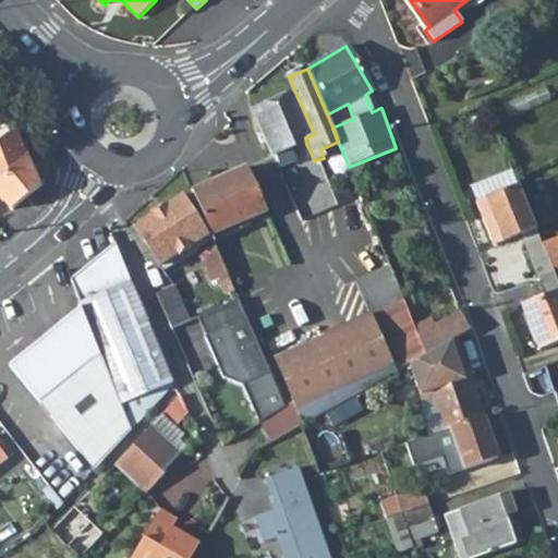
[(305,137),(314,134),(294,91),(253,108),(275,158),(276,157),(306,144),(305,137)]
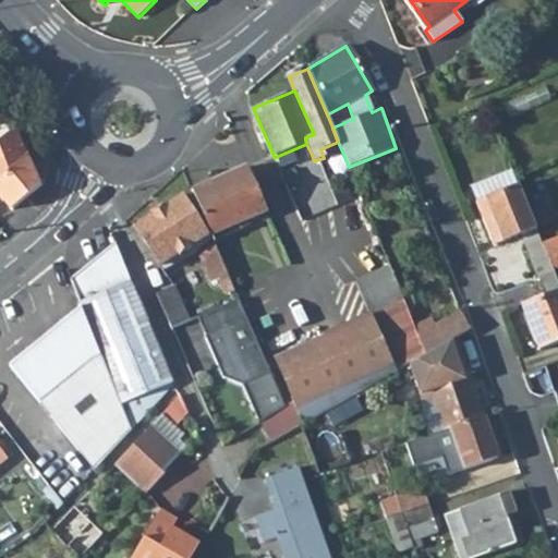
[(15,130),(0,141),(0,195),(12,209),(40,186),(15,130)]
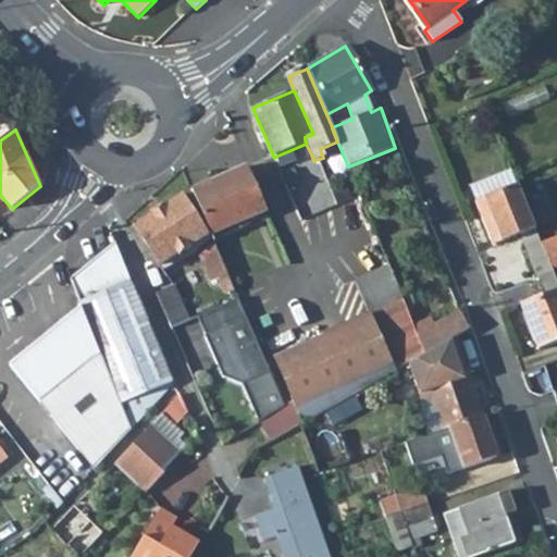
[(275,157),(280,168),(311,155),(306,144),(275,157)]
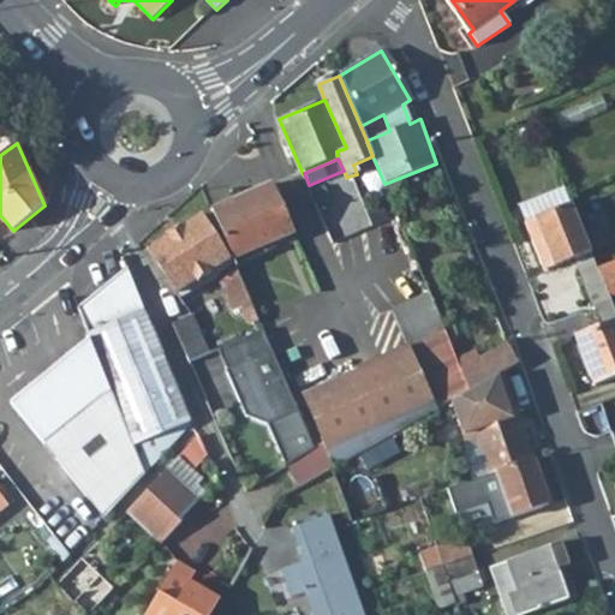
[(273,185),(212,210),(231,258),(232,260),(292,233),(273,185)]
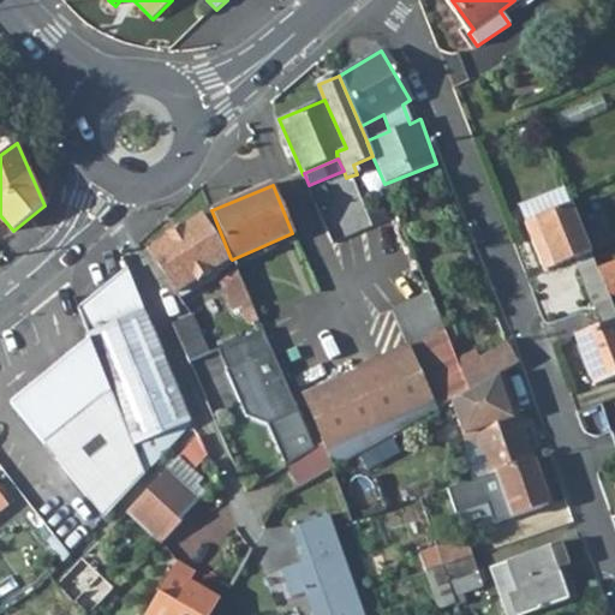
[(524,221),(543,272),(572,261),(592,310),(599,327),(614,321),(614,311),(609,297),(597,268),(591,252),(573,210),(571,204),(563,187),(518,207),(524,221)]
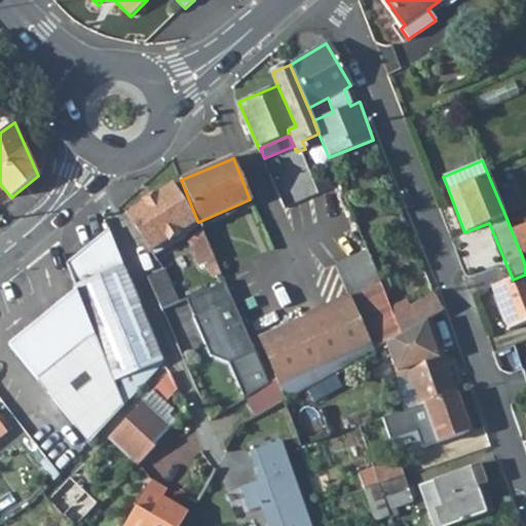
[(503,178),(510,193),(525,186),(520,171),(503,178)]
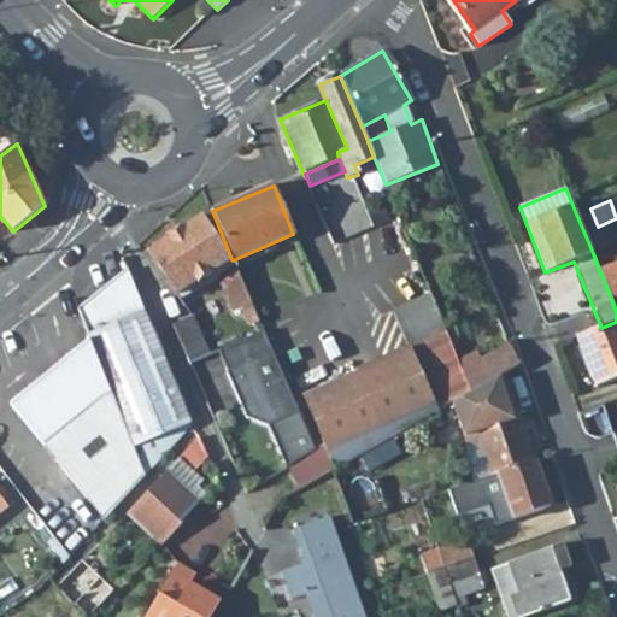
[(201,217),(148,251),(176,295),(198,281),(223,265),(229,260),(201,217)]
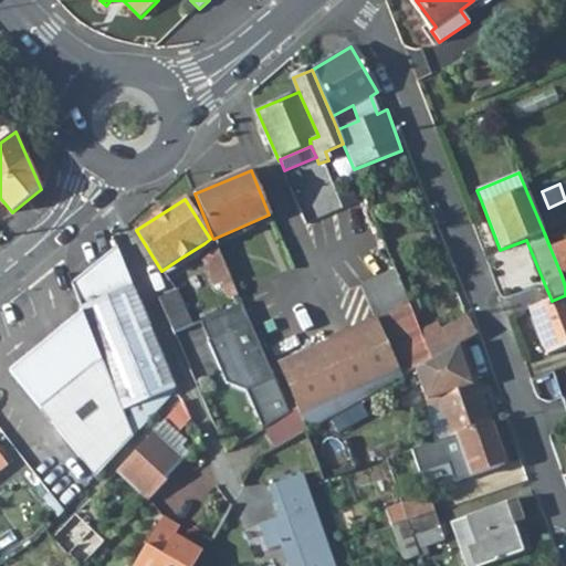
[(565,222),(544,232),(549,247),(565,240),(565,222)]
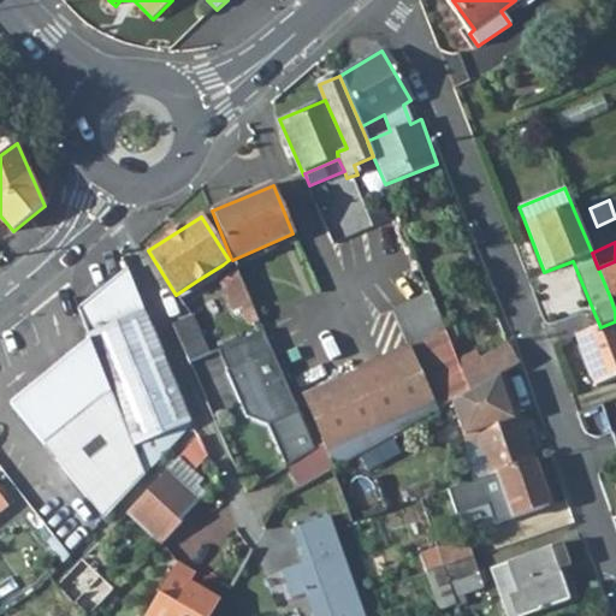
[(238,272),(232,260),(231,259),(229,260),(223,265),(227,277),(220,280),(234,312),(242,308),(249,327),(259,323),(238,272)]
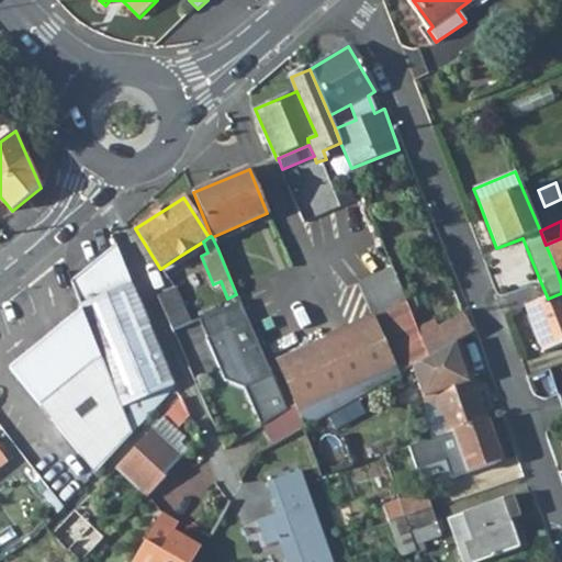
[(561,238),(546,245),(557,271),(561,268),(561,238)]
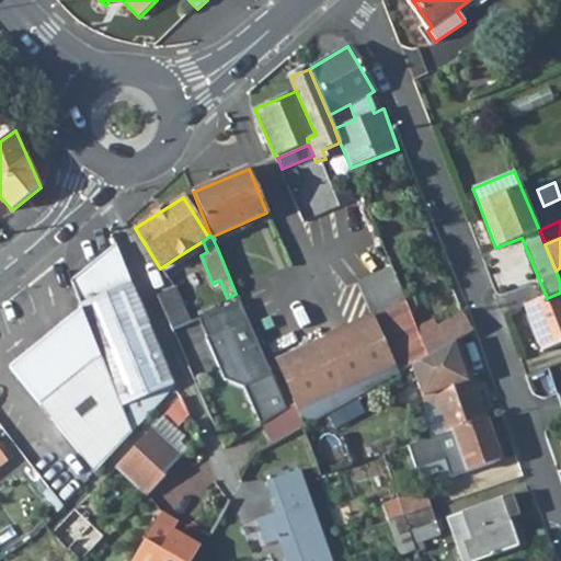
[(160,268),(167,278),(186,266),(180,255),(160,268)]
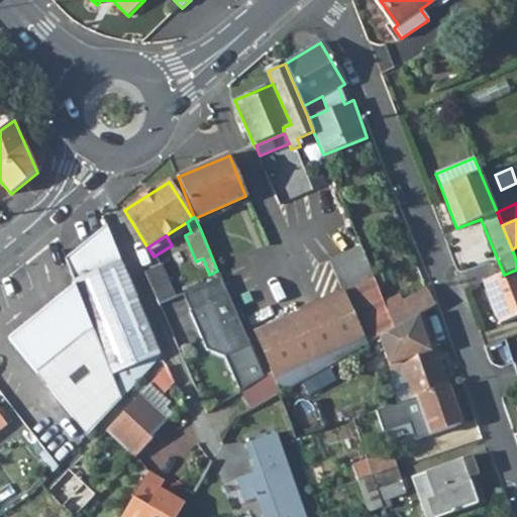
[(8,338),(73,418),(96,399),(108,413),(121,399),(111,376),(162,353),(114,238),(65,259),(75,284),(8,338)]
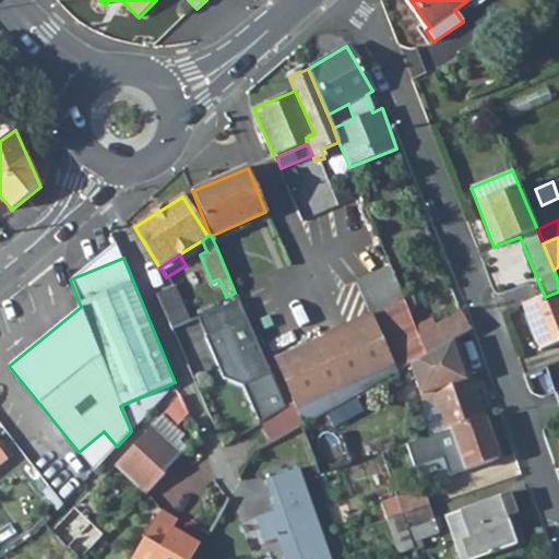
[(427,357),(416,329),(390,266),(355,281),(369,314),(274,359),(289,394),(282,397),(285,408),(261,424),(273,444),(300,430),(305,428),(305,427),(401,372),(408,367),(427,357)]
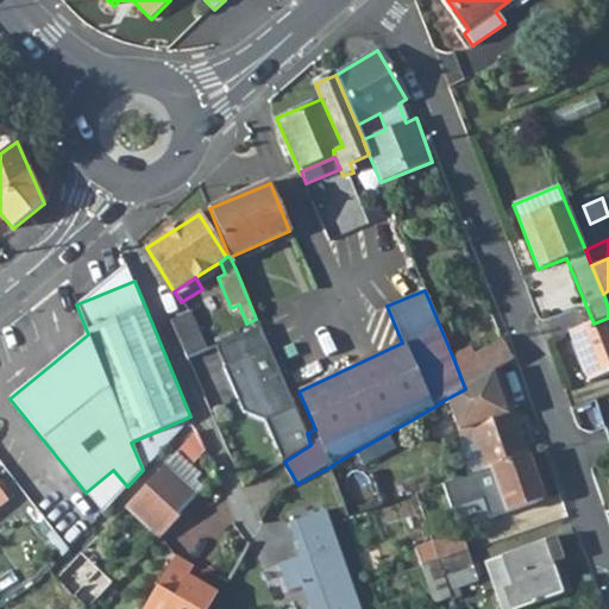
[(576,311),(583,328),(594,324),(586,307),(576,311)]
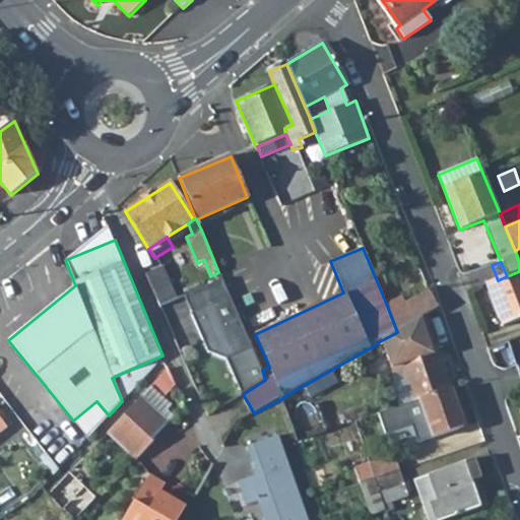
[(468,275),(474,289),(484,285),(498,280),(492,265),(468,275)]
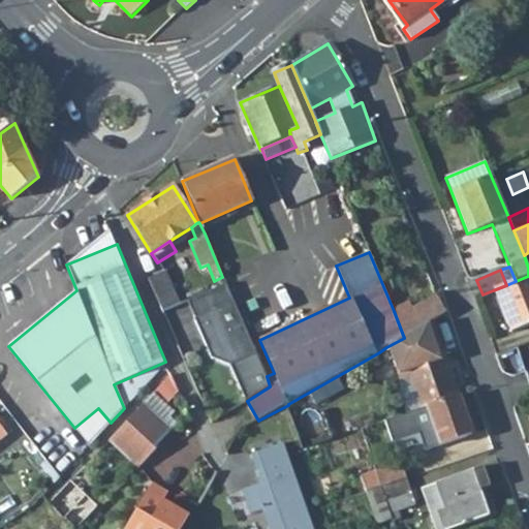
[(166,272),(149,278),(163,310),(180,303),(166,272)]
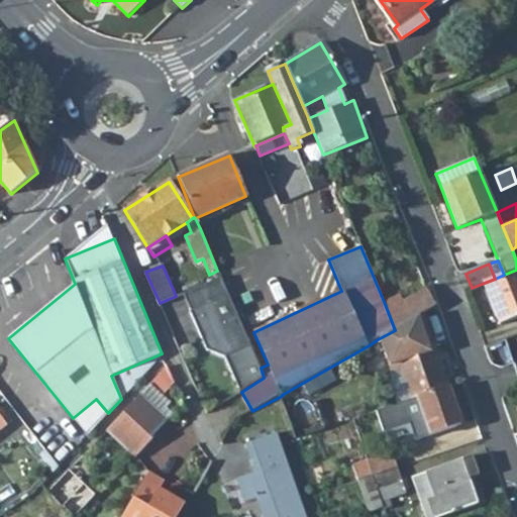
[(516,317),(516,270),(504,275),(495,279),(482,284),(498,325),(516,317)]
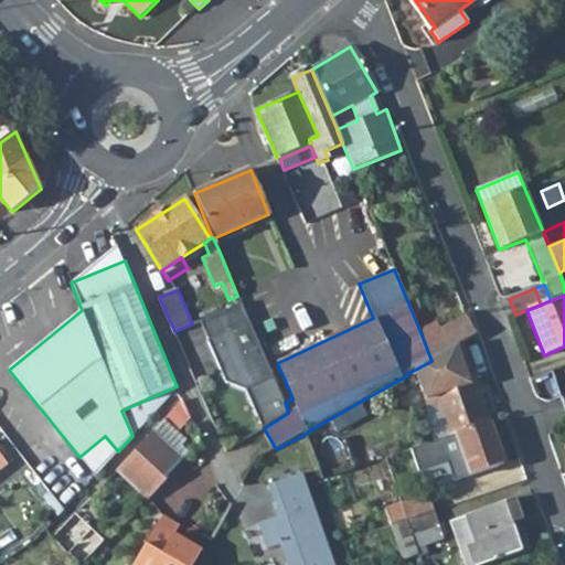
[(241,304),(200,320),(209,339),(225,382),(245,391),(262,429),(264,428),(288,413),(285,402),(269,366),(241,304)]
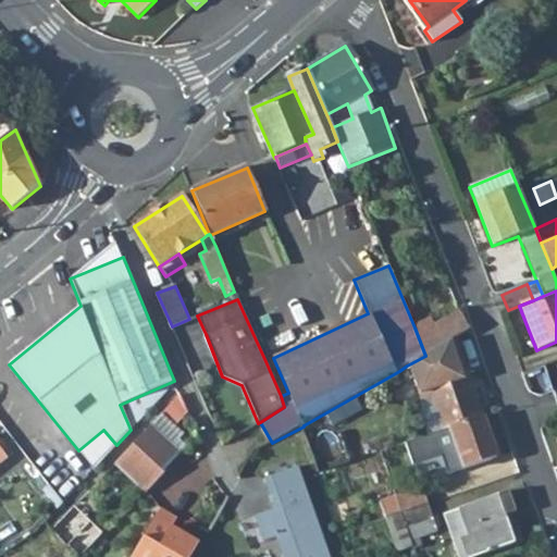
[(431,319),(415,327),(425,356),(454,339),(469,332),(458,311),(434,324),(431,319)]
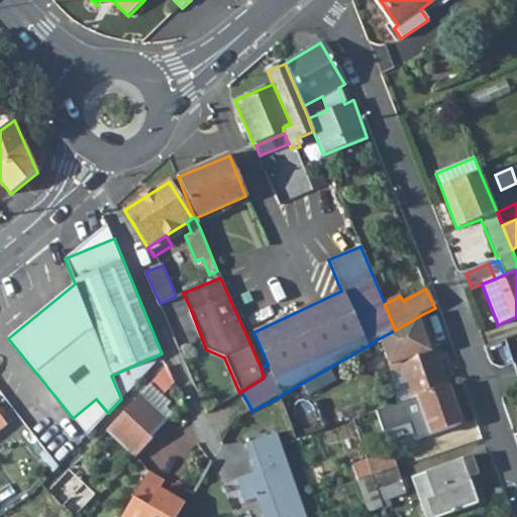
[(401,369),(411,399),(448,387),(421,315),(395,330),(378,339),(390,373),(401,369)]
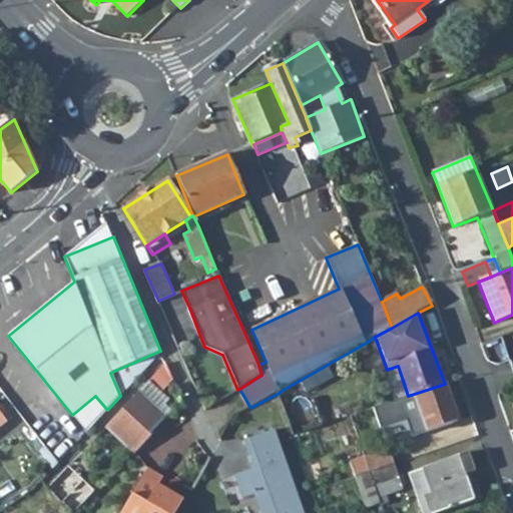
[(110,373),(120,396),(161,353),(160,351),(110,373)]
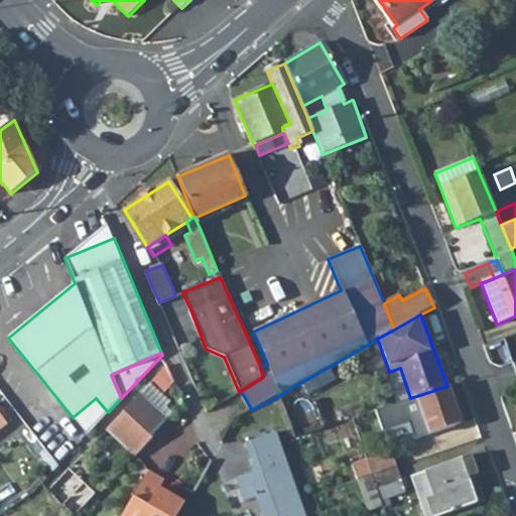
[(165,365),(109,426),(138,454),(153,437),(151,435),(173,413),(167,407),(170,402),(162,394),(173,383),(165,365)]
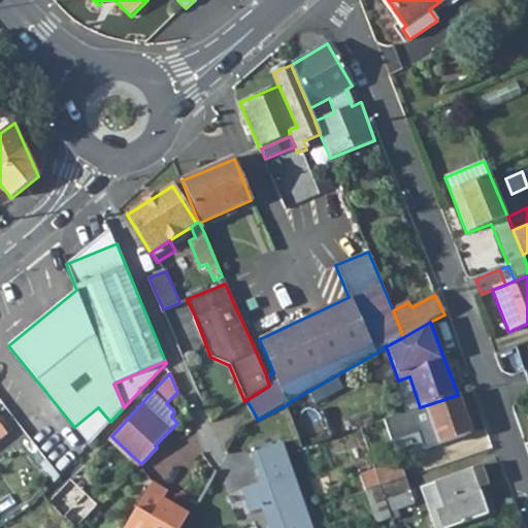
[(420,407),(384,421),(393,443),(419,433),(425,451),(467,435),(461,418),(465,416),(458,395),(420,407)]
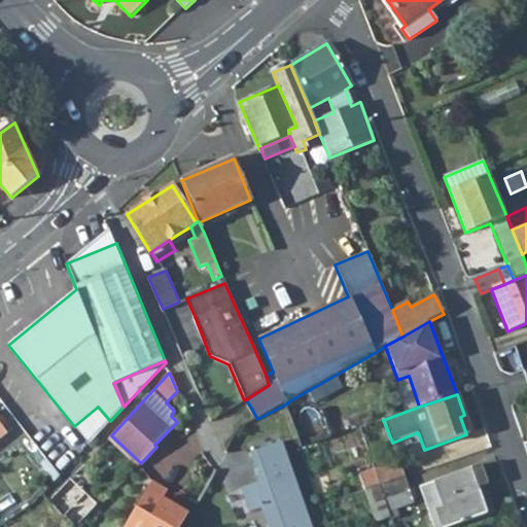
[(74,426),(89,444),(110,421),(98,407),(74,426)]
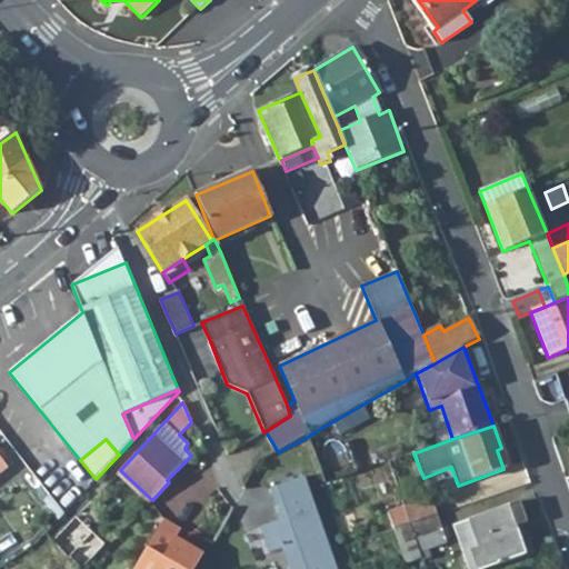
[(503,469),(509,467),(501,448),(497,450),(503,469)]
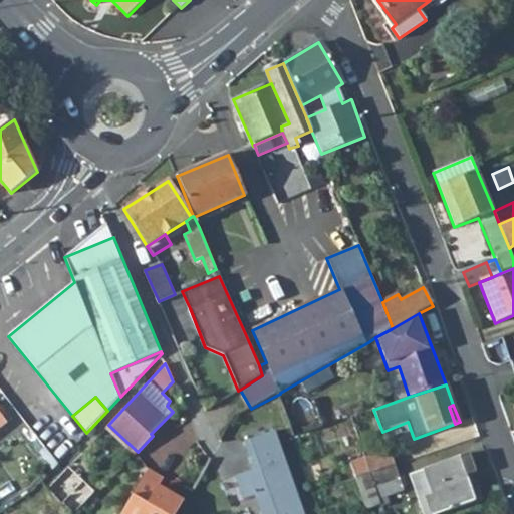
[(104,430),(134,457),(138,452),(108,425),(104,430)]
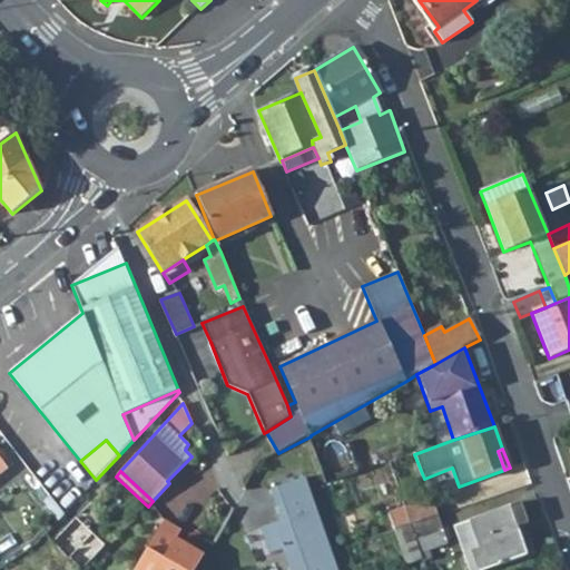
[(335,569),(303,479),(268,491),(281,523),(259,530),(268,557),(282,551),(287,569),(335,569)]
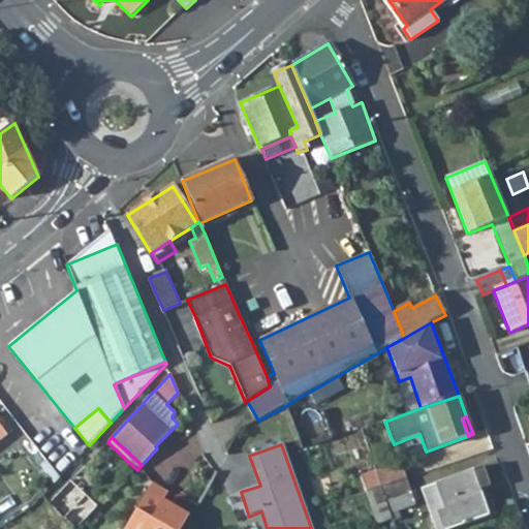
[(401,464),(375,472),(361,477),(366,493),(380,488),(406,478),(401,464)]
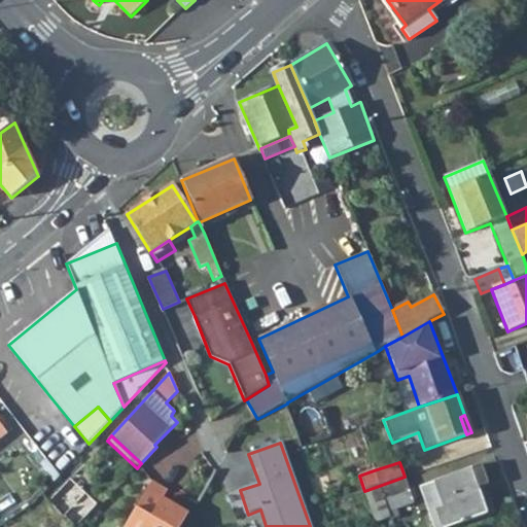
[(452,526),(488,515),(478,488),(488,485),(481,465),(433,482),(434,485),(420,490),(432,526),(452,526)]
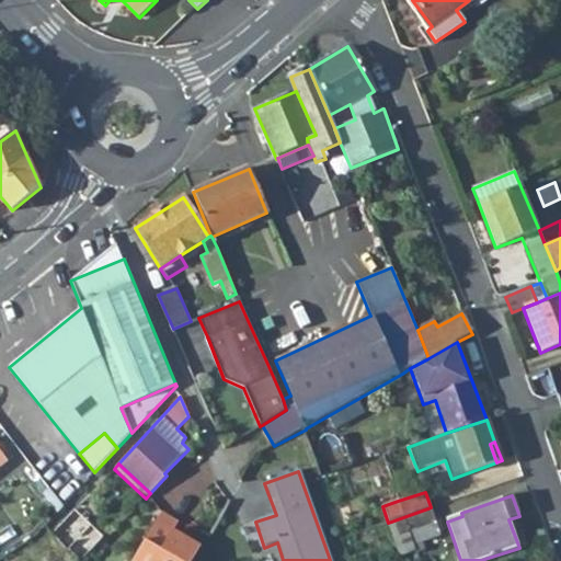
[(439,535),(431,507),(403,517),(415,551),(423,548),(421,540),(439,535)]
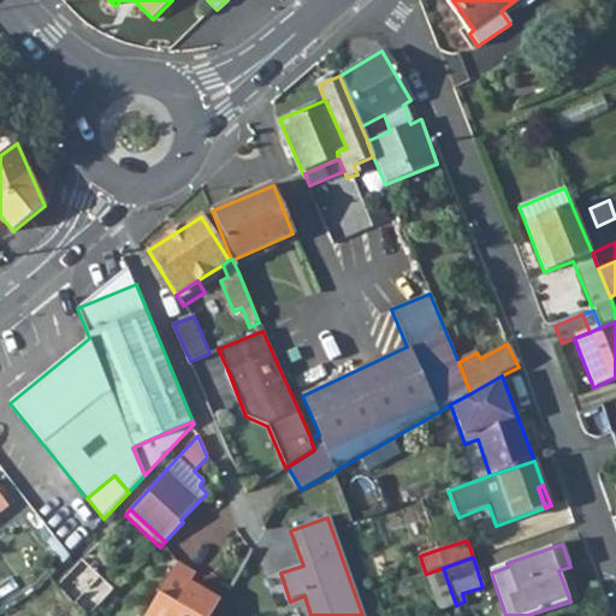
[(82,560),(57,586),(84,615),(88,615),(113,588),(82,560)]
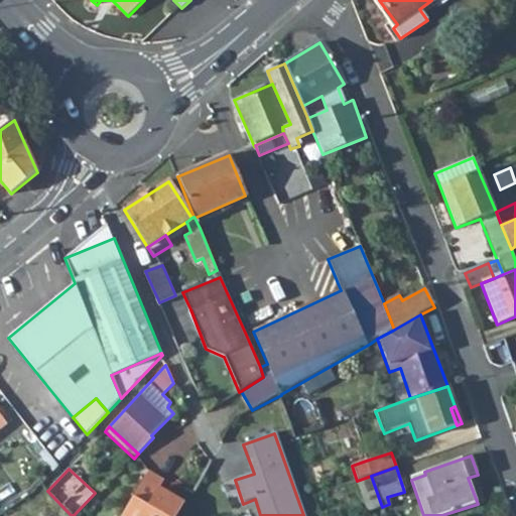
[(147,471),(120,515),(176,515),(184,503),(159,488),(163,480),(147,471)]
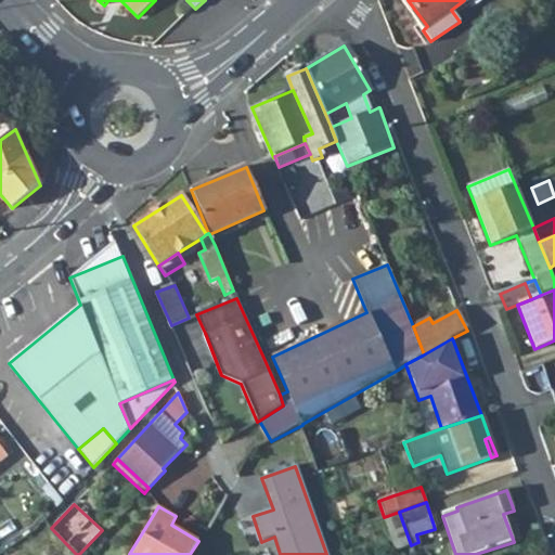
[(399,512),(384,517),(395,551),(411,545),(399,512)]
